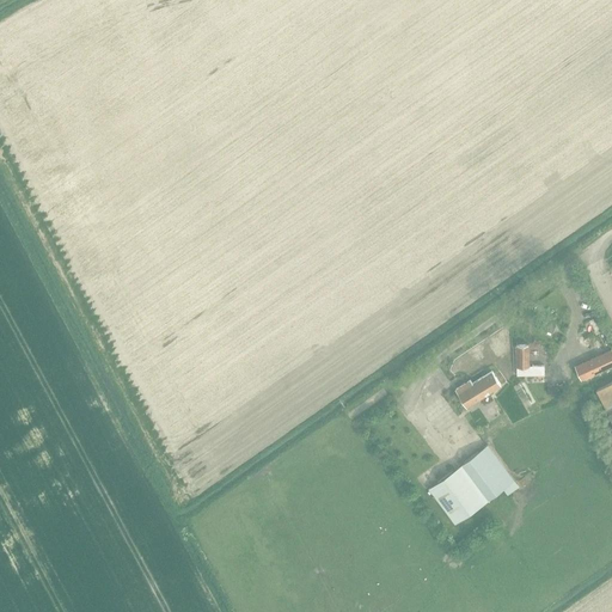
[(544,365),(528,366),(528,344),(515,344),(516,375),(544,374),(544,365)]
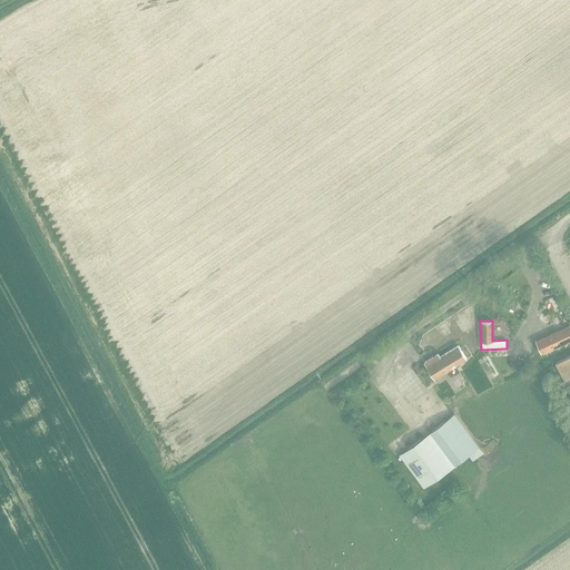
[(569,330),(569,328),(544,340),(551,353),(569,344),(569,330)]
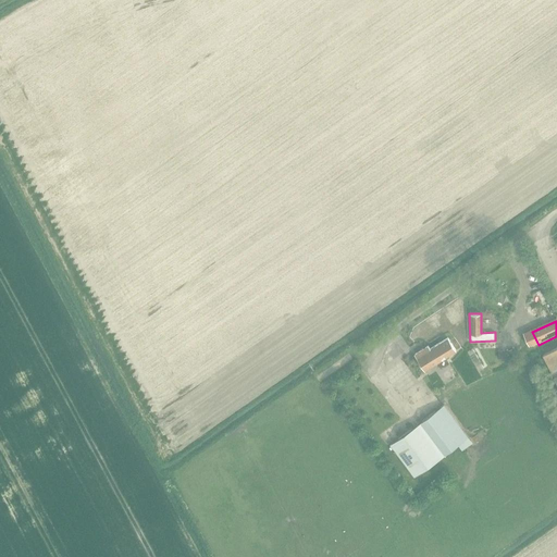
[(425,370),(456,350),(448,337),(430,348),(429,346),(416,354),(425,370)]
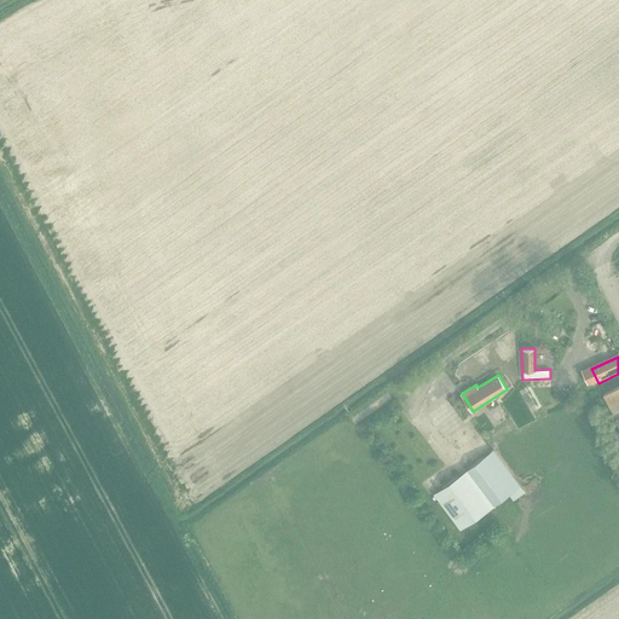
[(618,386),(602,395),(618,427),(618,386)]
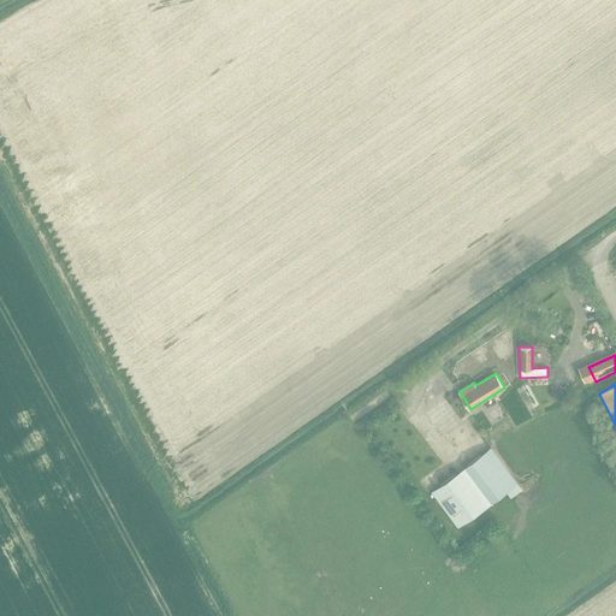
[(437,489),(463,525),(517,483),(491,448),(437,489)]
